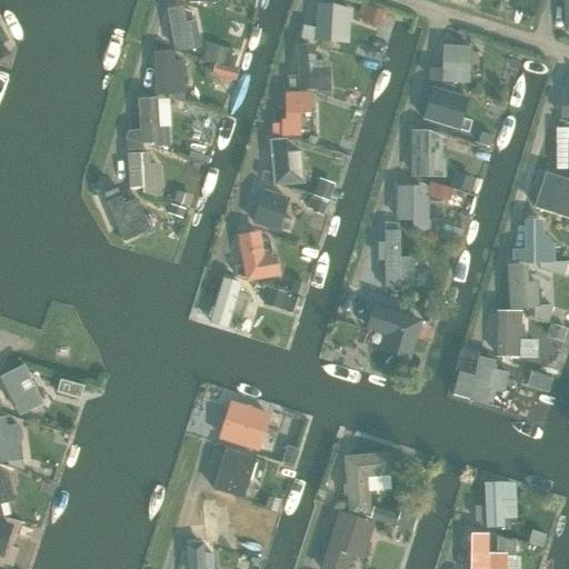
[(331,6),(316,5),(315,29),(307,28),(306,39),(316,40),(316,41),(345,43),(346,15),(331,13),(331,6)]
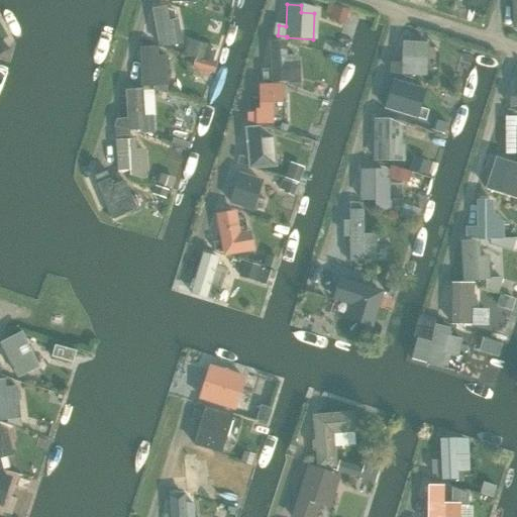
[(166,6),(151,8),(159,47),(177,44),(183,42),(178,19),(169,21),(166,6)]
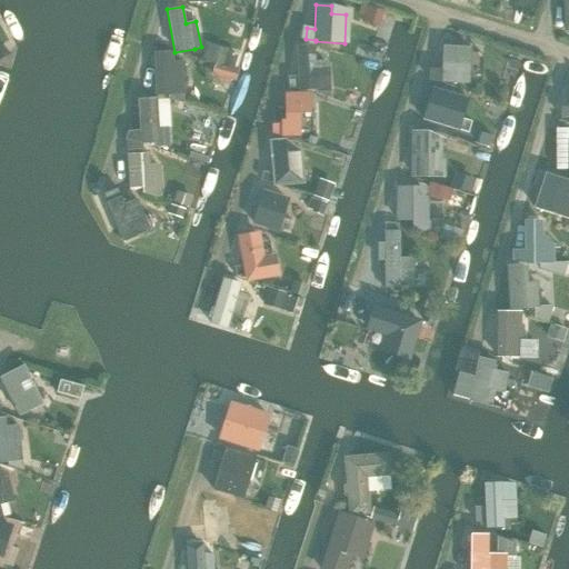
[(315,43),(296,46),(298,77),(288,77),(289,89),(299,88),(299,91),(316,90),(316,92),(330,91),(329,61),(316,62),(315,43)]
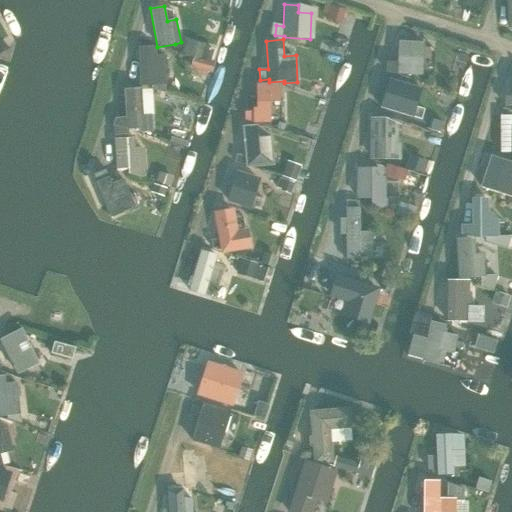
[(397,75),(422,76),(423,42),(398,41),(397,62),(386,62),(386,73),(397,75)]
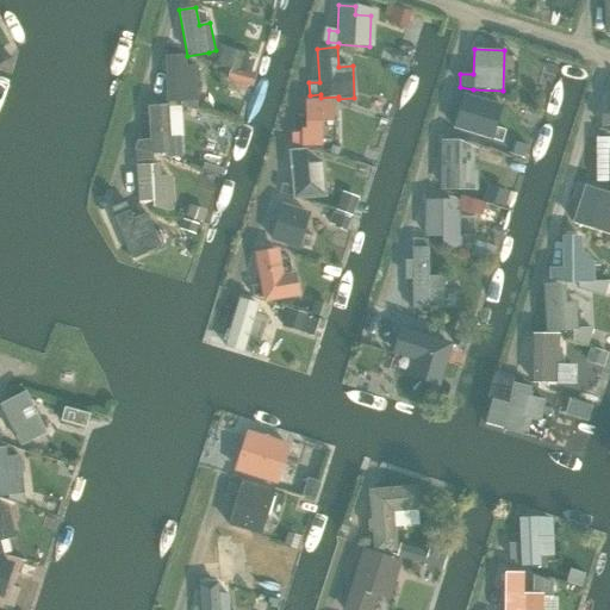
[(165,55),(167,103),(182,101),(182,106),(198,111),(197,101),(199,101),(198,66),(186,67),(186,58),(182,55),(165,55)]
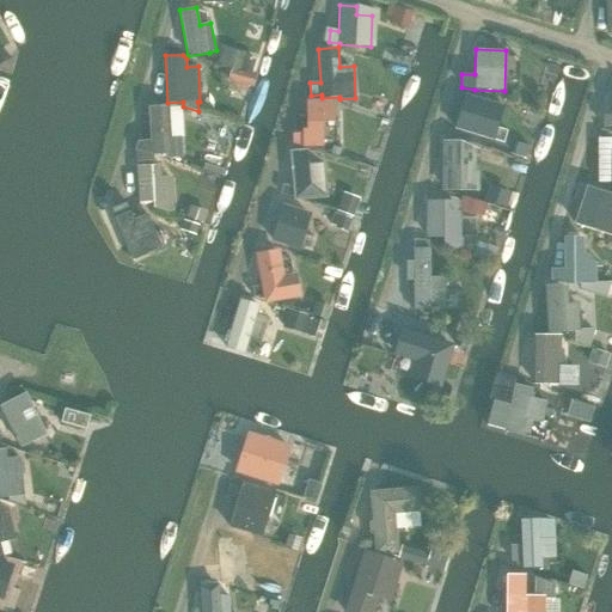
[(611,116),(601,116),(603,127),(611,127),(611,84),(611,115),(611,116)]
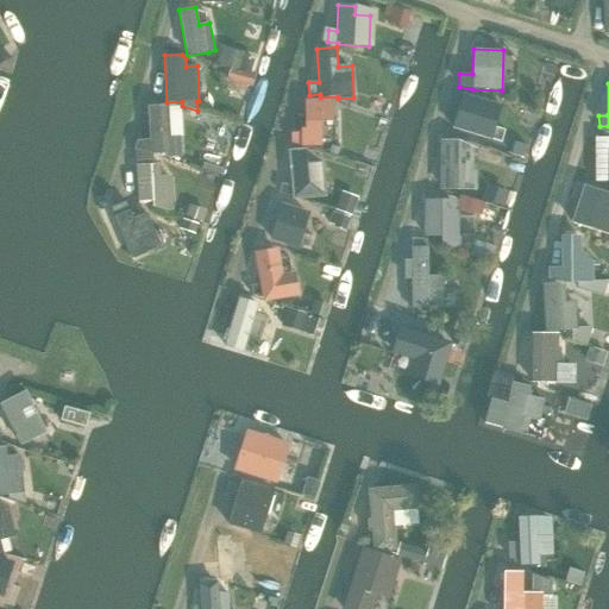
[(458,93),(459,137),(475,137),(473,93),(458,93)]
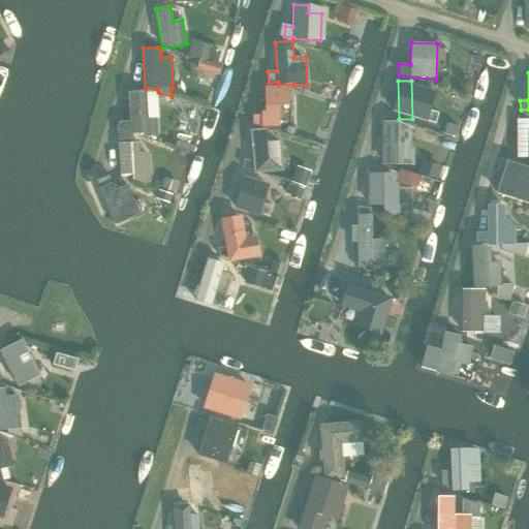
[(288,106),(288,86),(265,86),(266,113),(261,113),(261,115),(253,115),(253,122),(261,127),(280,127),(278,106),(288,106)]
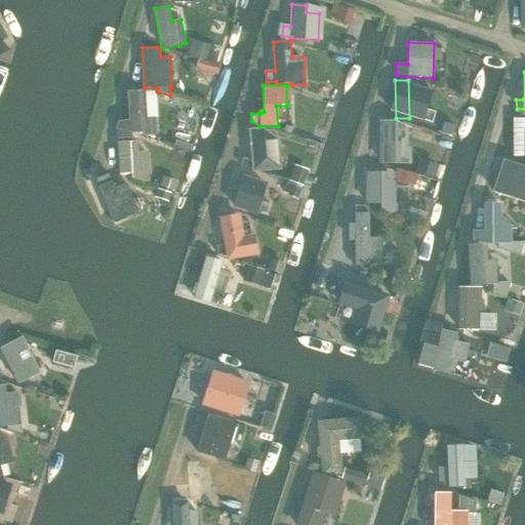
[(142,137),(157,134),(155,114),(148,116),(146,90),(126,92),(129,121),(118,121),(116,128),(130,132),(130,134),(142,133),(142,137)]
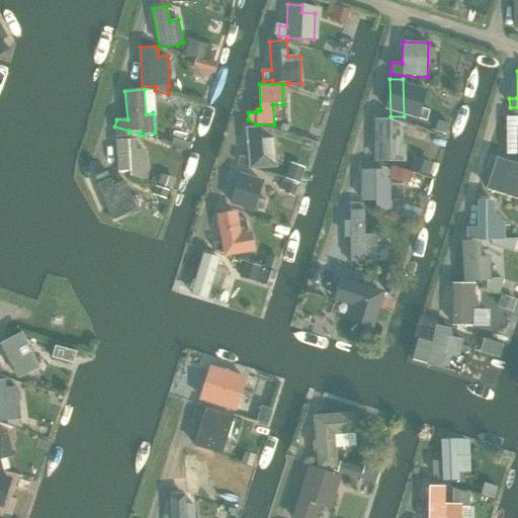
[(517,116),(506,117),(506,155),(517,154),(517,116)]
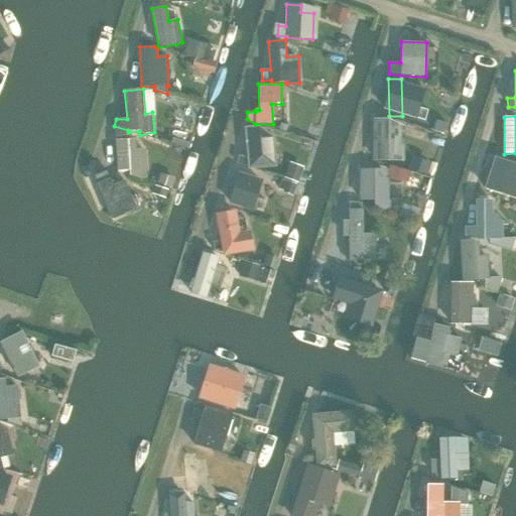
[(373,118),(372,160),(404,160),(404,125),(373,118)]
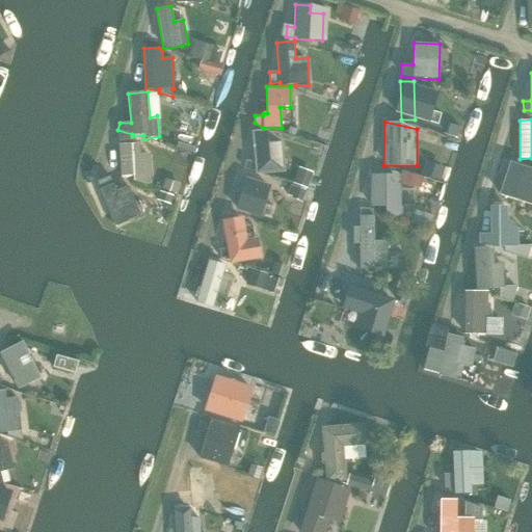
[(251,131),(254,162),(245,160),(243,168),(255,171),(255,175),(286,171),(283,140),(266,129),(251,131)]
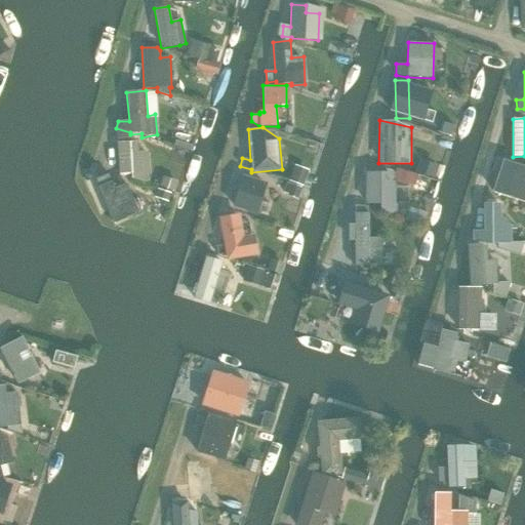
[(143,180),(150,180),(148,151),(137,152),(137,142),(117,143),(119,174),(131,173),(131,178),(143,180)]
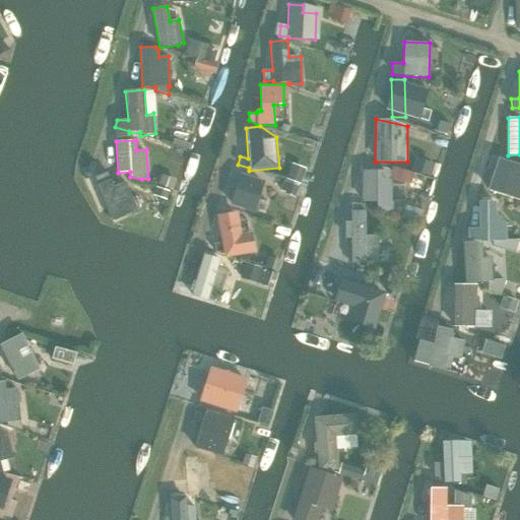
[(495,159),(496,197),(519,196),(519,182),(508,183),(507,159),(495,159)]
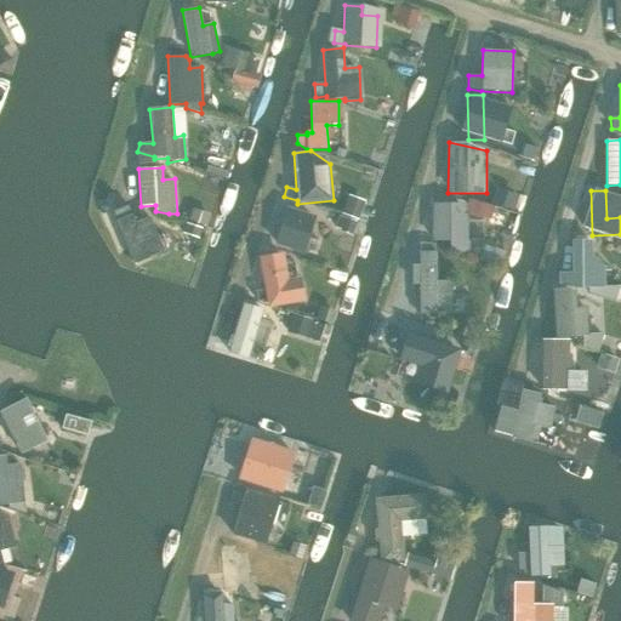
[(434,205),(434,243),(465,243),(465,217),(460,217),(460,205),(434,205)]
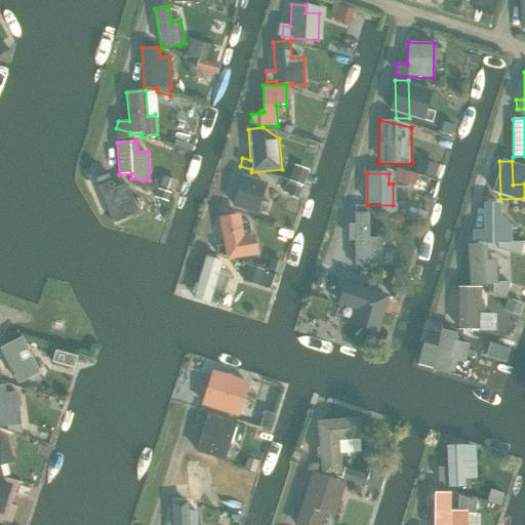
[(256,214),(267,183),(242,174),(232,206),(256,214)]
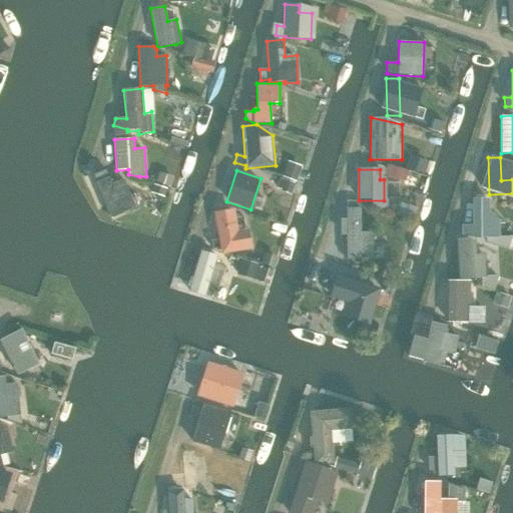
[(93,176),(96,184),(111,218),(135,207),(123,178),(111,183),(106,171),(93,176)]
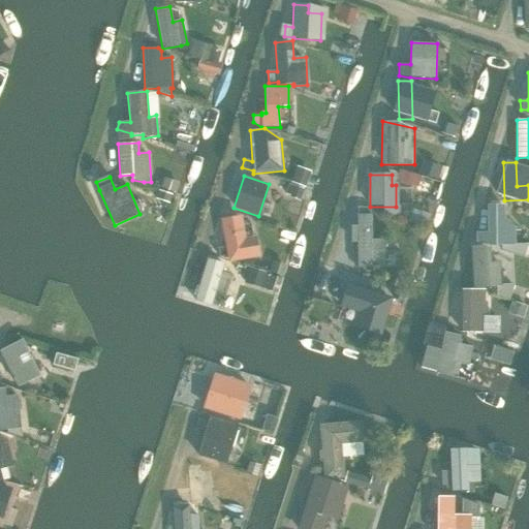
[(504,205),(487,205),(488,231),(476,231),(475,241),(491,246),(515,245),(515,226),(504,217),(504,205)]
